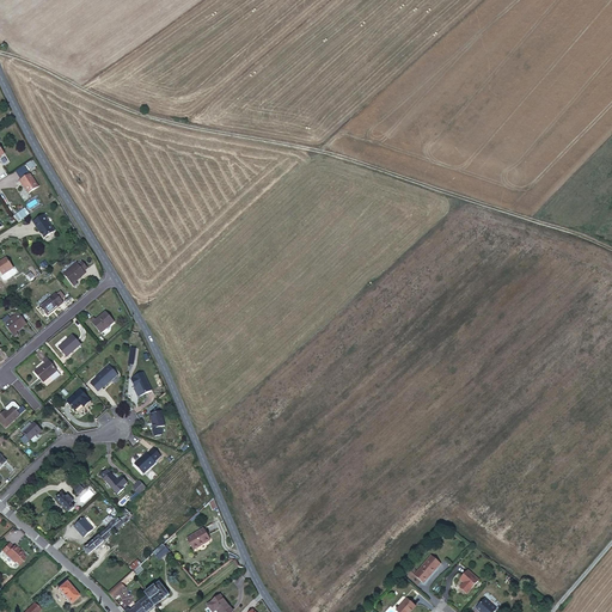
[(40,187),(31,175),(22,181),(24,184),(25,184),(30,193),(40,187)]
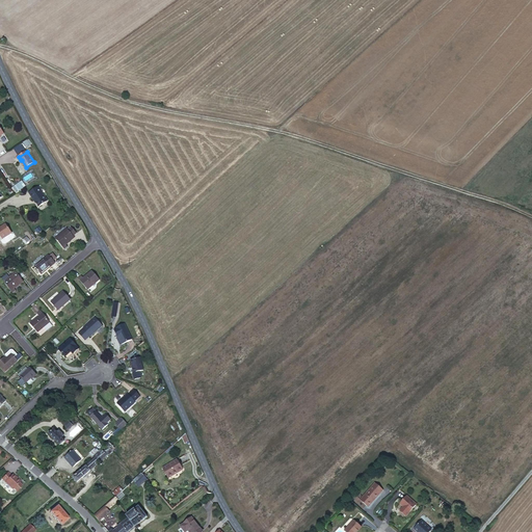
[(11,186),(15,192),(26,186),(23,181),(11,186)]
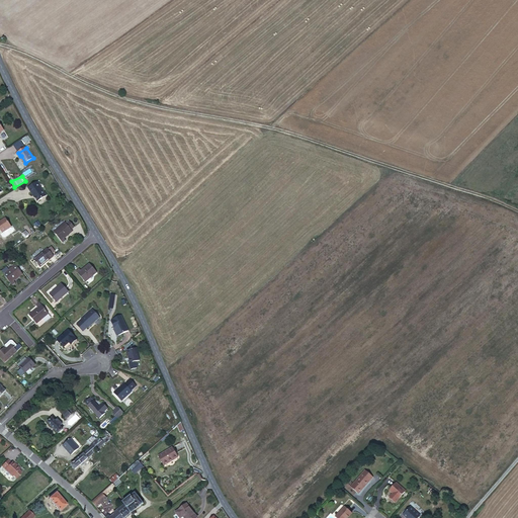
[(38,182),(29,188),(34,195),(39,201),(48,195),(38,182)]
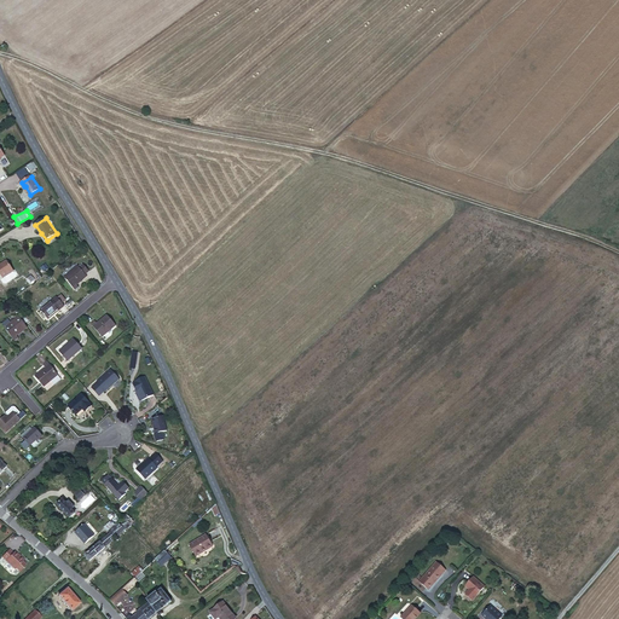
[(10,264),(0,268),(0,272),(5,281),(16,275),(10,264)]
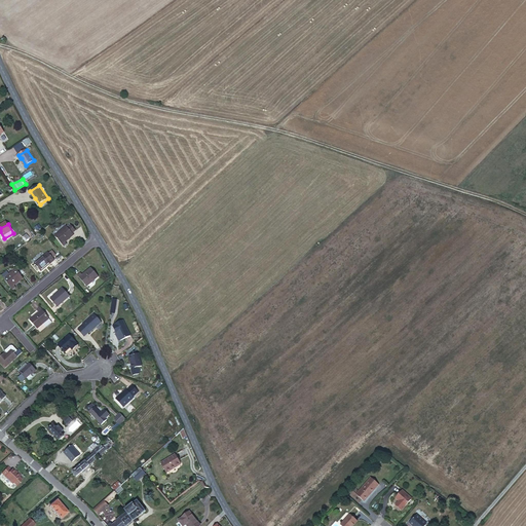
[(66,228),(54,237),(64,249),(68,246),(65,242),(70,238),(71,239),(74,237),(73,235),(76,233),(71,227),(68,229),(66,228)]
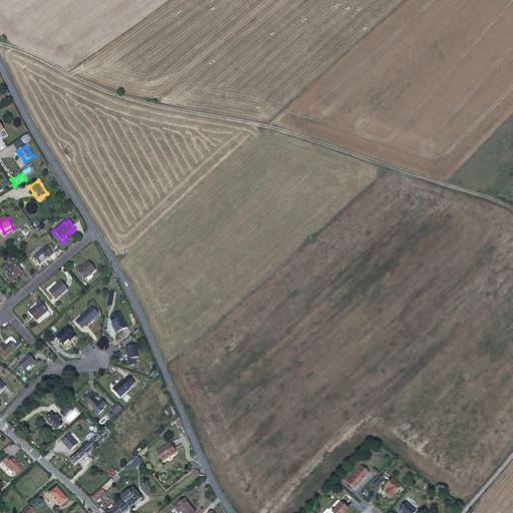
[(33,259),(39,266),(49,258),(52,254),(47,247),(33,259)]
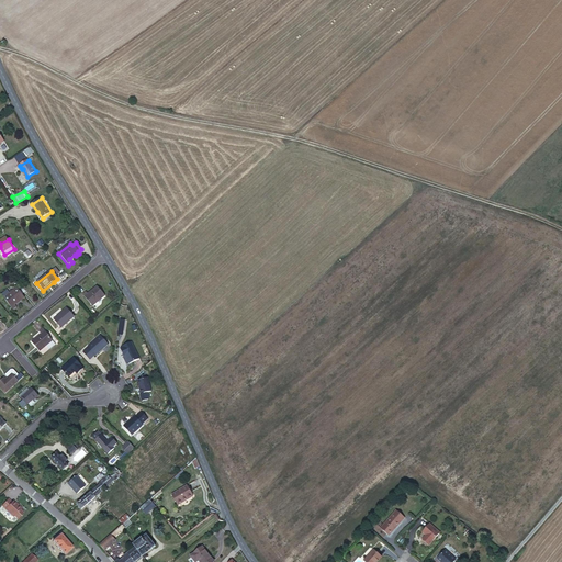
[(2,299),(12,311),(17,308),(13,304),(19,300),(21,302),(24,300),(15,288),(2,299)]
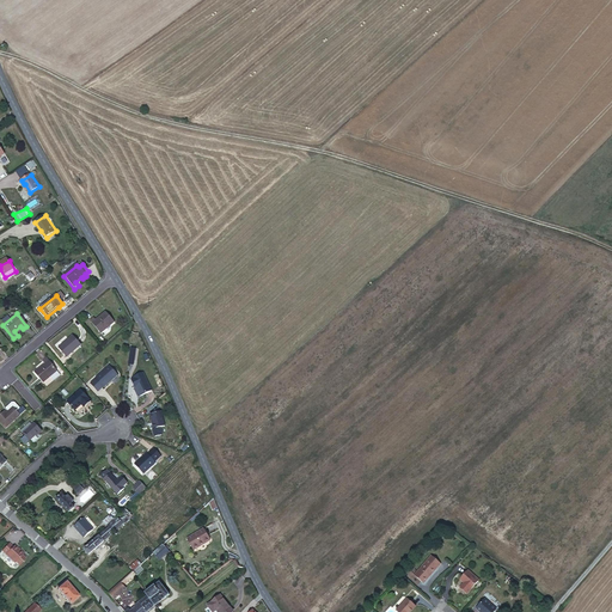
[(95,319),(90,323),(101,336),(115,324),(106,313),(102,317),(103,319),(97,323),(95,319)]
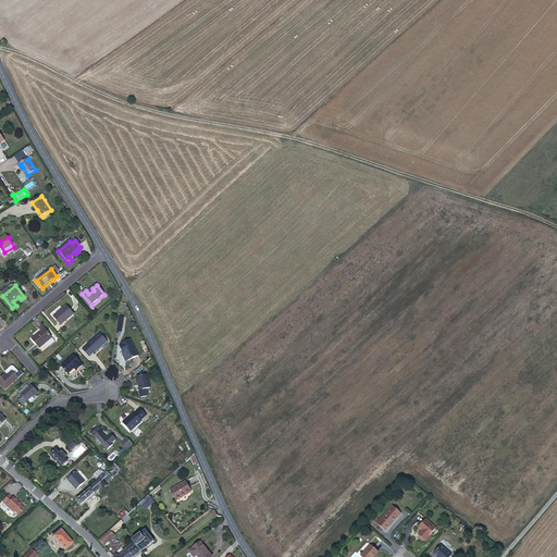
[(65,308),(53,318),(61,326),(73,317),(65,308)]
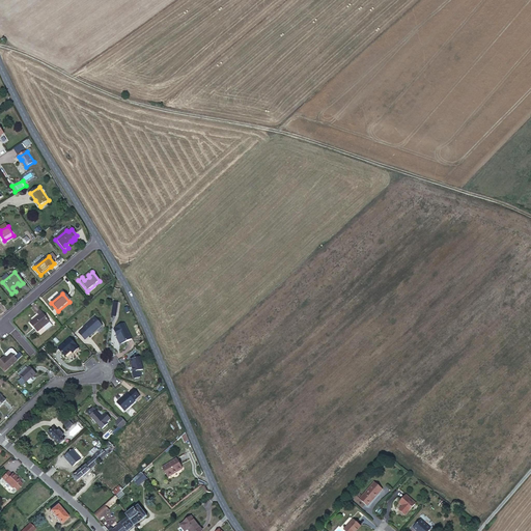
[(32,323),(28,326),(35,334),(48,324),(39,313),(36,316),(38,318),(32,324),(32,323)]
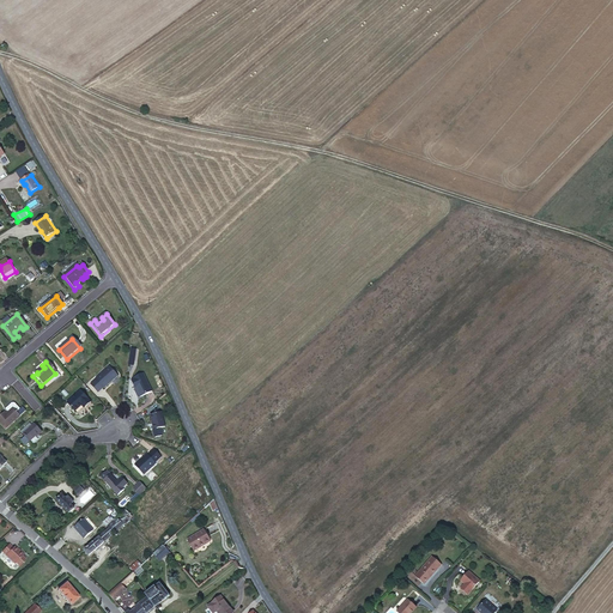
[(110,369),(92,384),(99,393),(104,389),(104,390),(119,378),(110,369)]
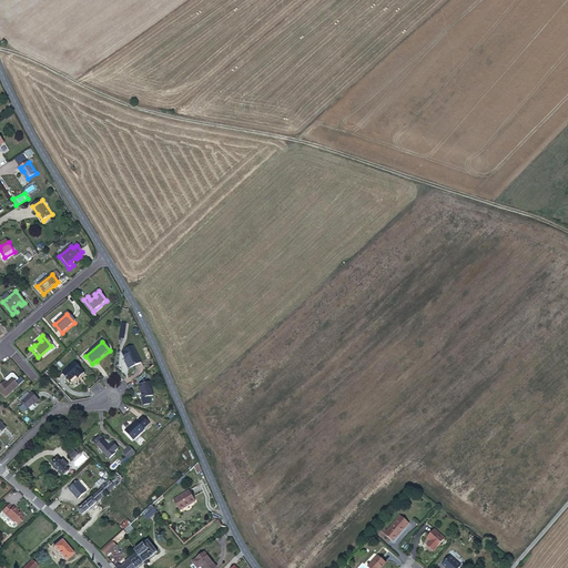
[(141,366),(133,348),(121,354),(125,364),(129,362),(132,371),(141,366)]
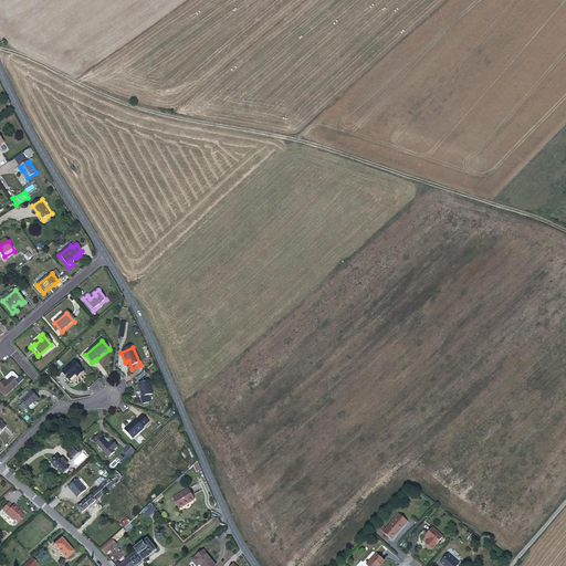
[(126,371),(132,369),(128,360),(125,363),(123,363),(126,371)]
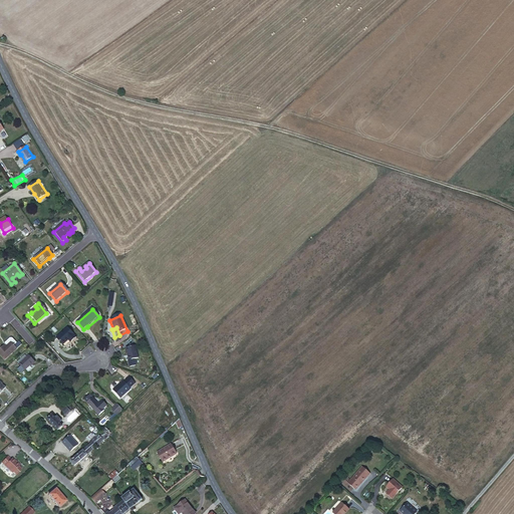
[(68,329),(57,340),(63,346),(68,341),(72,345),(77,339),(68,329)]
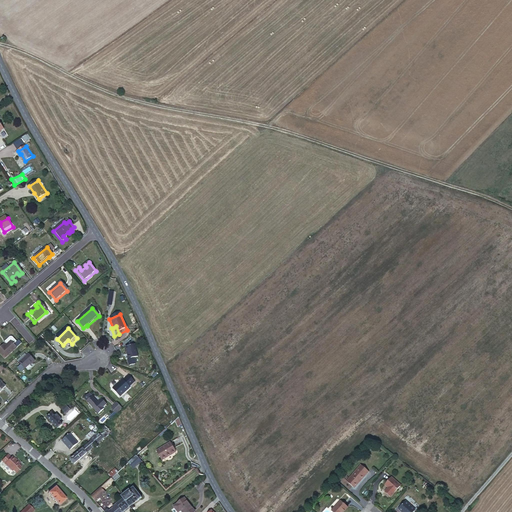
[(0,347),(0,353),(4,359),(17,348),(11,341),(4,347),(3,345),(0,347)]
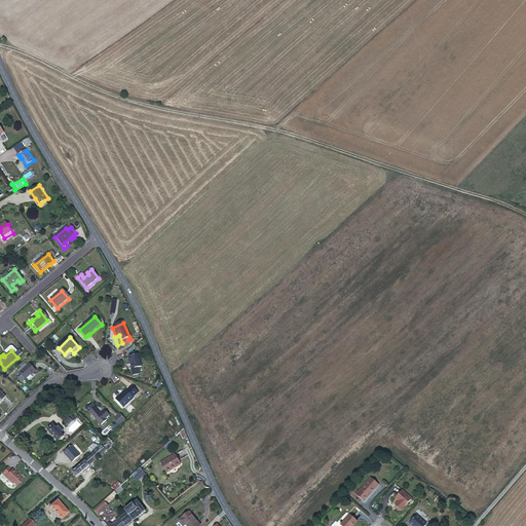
[(29,357),(22,364),(24,366),(31,359),(29,357)]
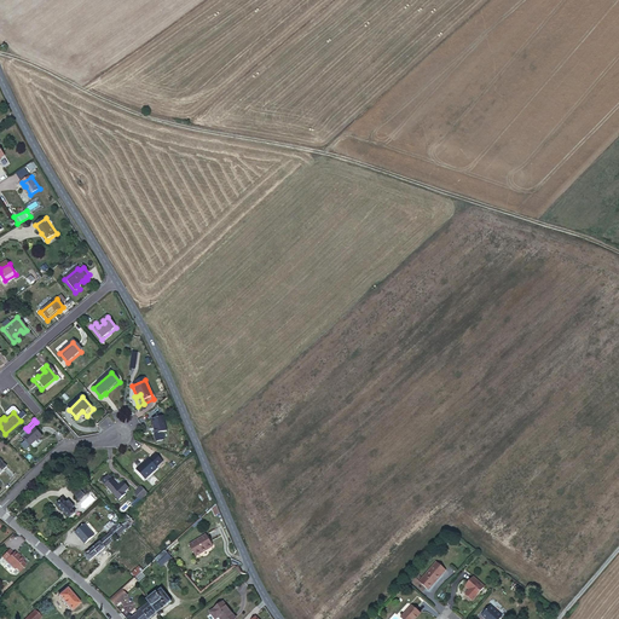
[(163,421),(152,426),(157,441),(169,438),(163,421)]
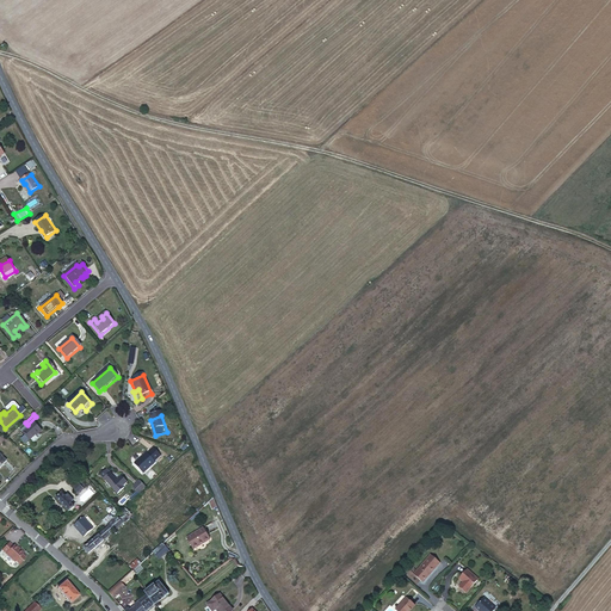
[(39,420),(26,431),(31,438),(39,432),(44,429),(39,420)]
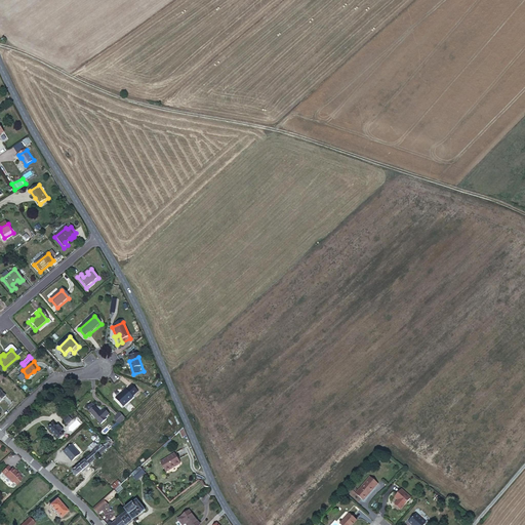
[(126,389),(115,399),(122,407),(133,398),(132,397),(137,393),(131,386),(126,390),(126,389)]
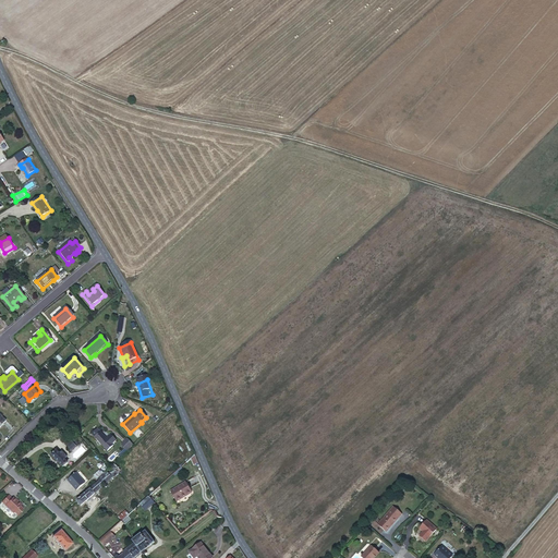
[(99,431),(94,435),(106,450),(112,445),(111,443),(116,439),(109,433),(105,436),(99,431)]
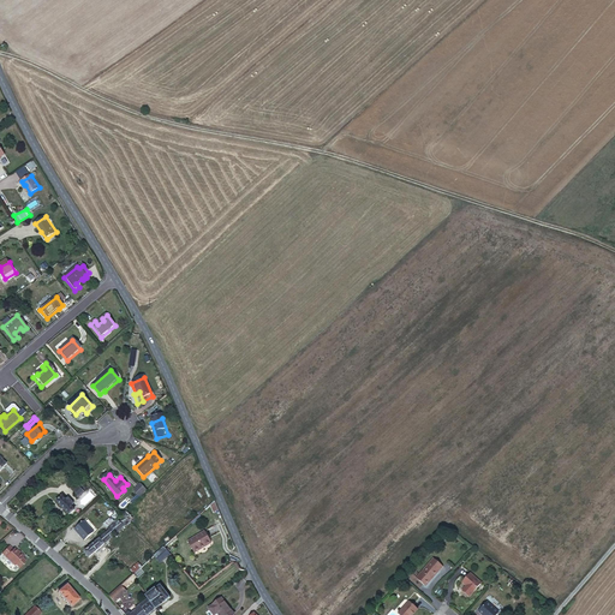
[(81,481),(73,485),(81,494),(87,488),(81,481)]
